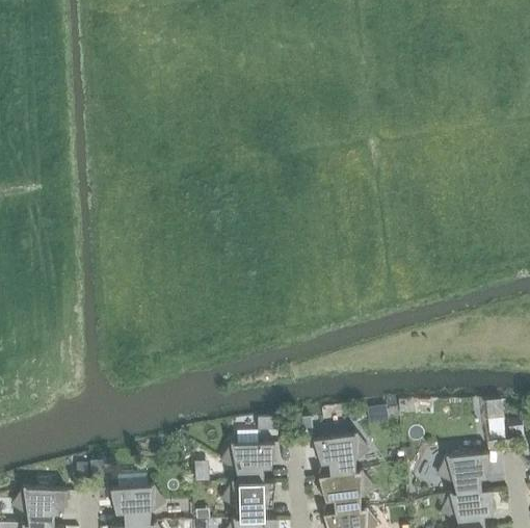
[(374,424),(392,422),(391,407),(373,410),(374,424)]
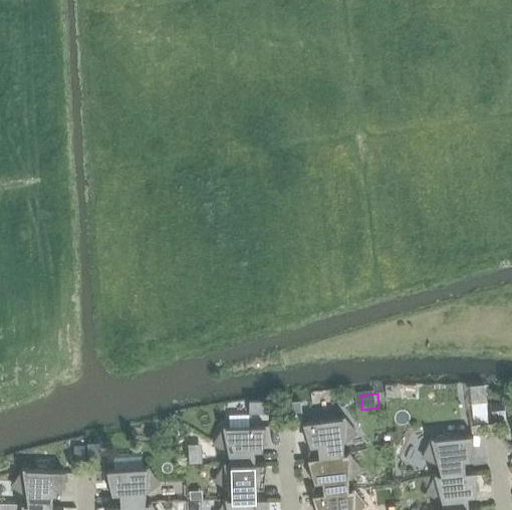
[(292,404),(293,419),(301,418),(300,404),(292,404)]
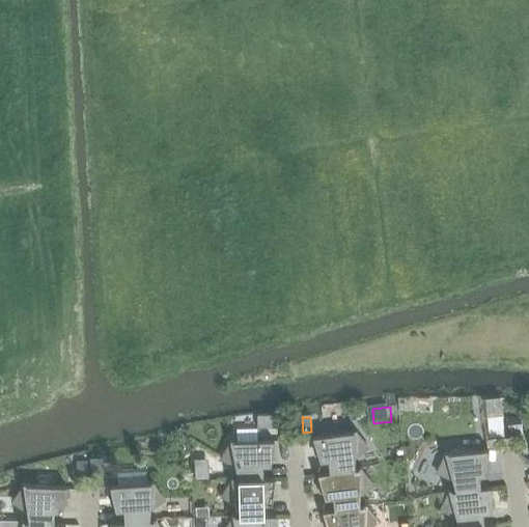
[(274,431),(274,419),(258,419),(258,431),(274,431)]
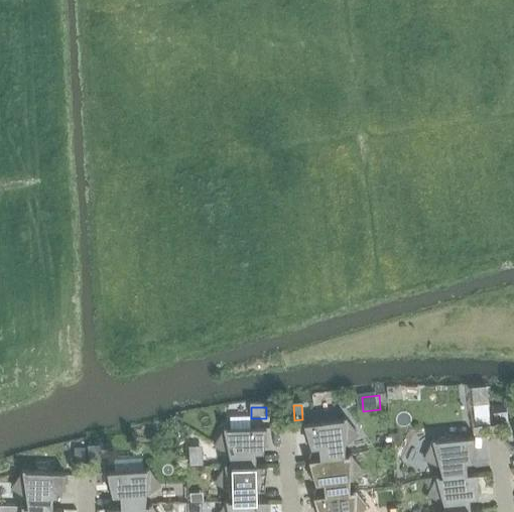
[(507,424),(505,407),(494,409),(496,426),(507,424)]
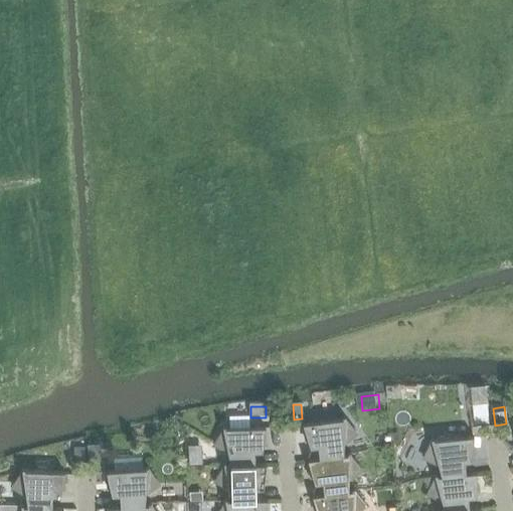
[(319,451),(320,462),(344,459),(345,448),(358,438),(346,421),(346,420),(344,420),(343,422),(304,428),(311,452),(319,451)]
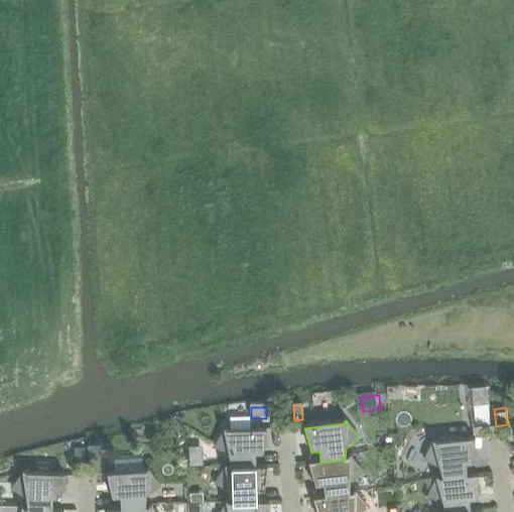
[(230,458),(232,469),(256,468),(256,457),(263,456),(267,431),(227,432),(226,430),(224,430),(225,432),(215,450),(230,458)]
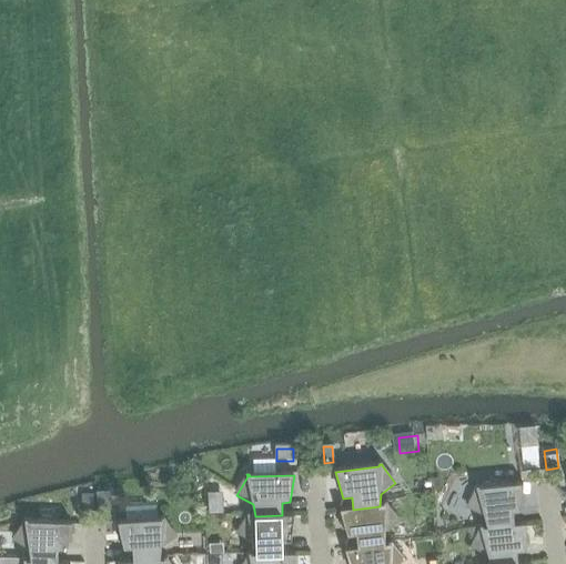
[(485,517),(488,530),(514,526),(513,514),(522,513),(524,485),(479,490),(478,487),(476,487),(477,490),(467,510),(485,517)]
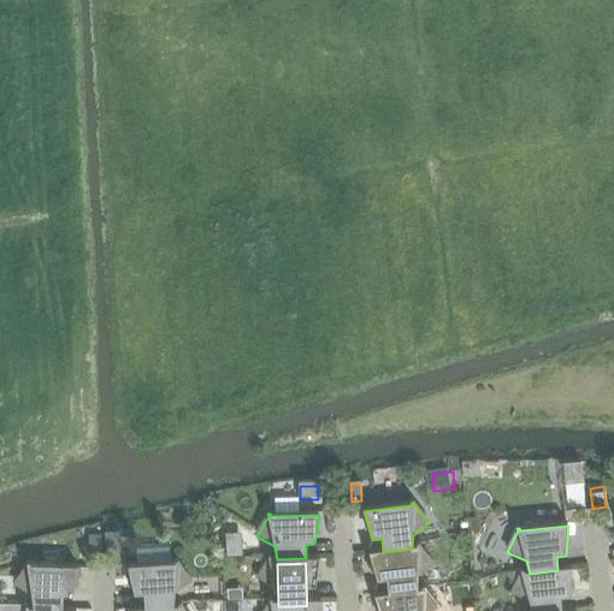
[(101,557),(101,539),(88,539),(88,557),(101,557)]
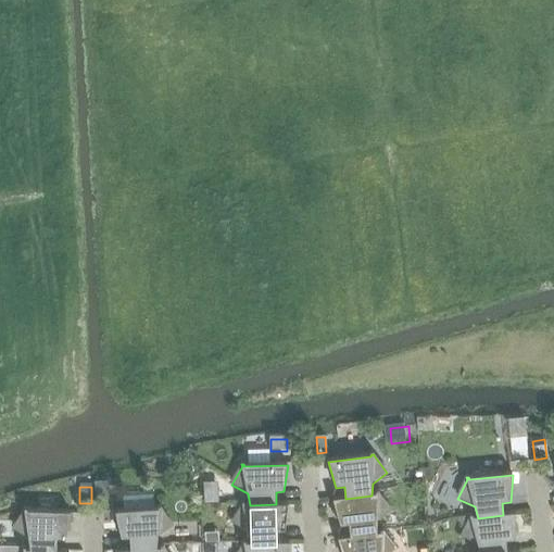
[(372,496),(345,499),(334,501),(341,526),(349,525),(351,538),(377,535),(377,523),(391,512),(378,494),(378,492),(376,492),(376,496),(372,496)]
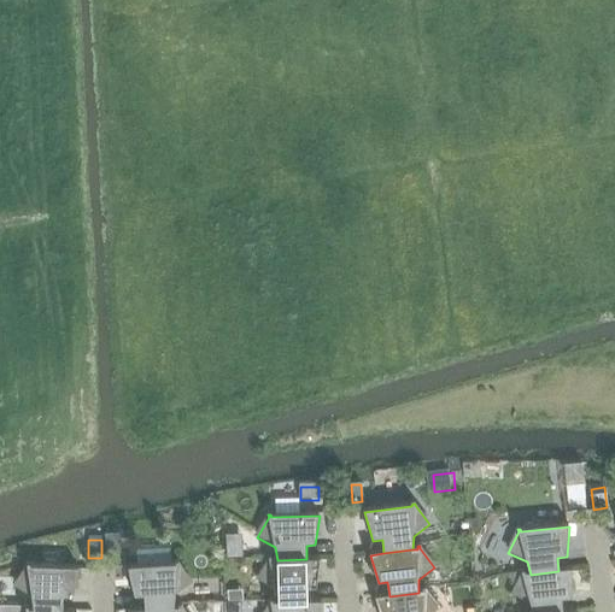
[(321,559),(306,559),(277,560),(273,560),(271,558),(269,558),(269,560),(258,581),(276,590),(279,604),(308,602),(308,589),(316,588),(321,559)]
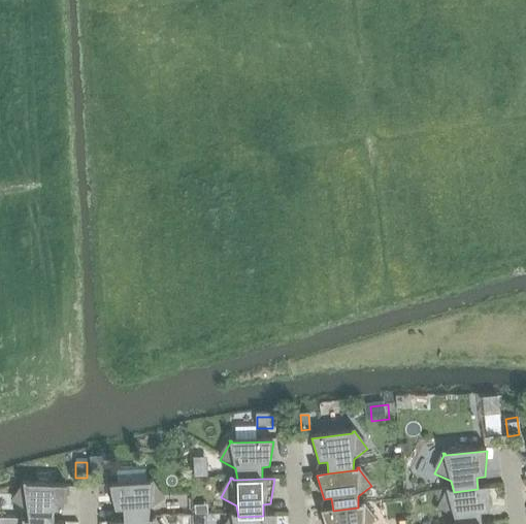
[(124,511),(125,523),(150,522),(151,510),(165,500),(153,484),(154,482),(151,482),(151,484),(109,487),(116,512),(124,511)]
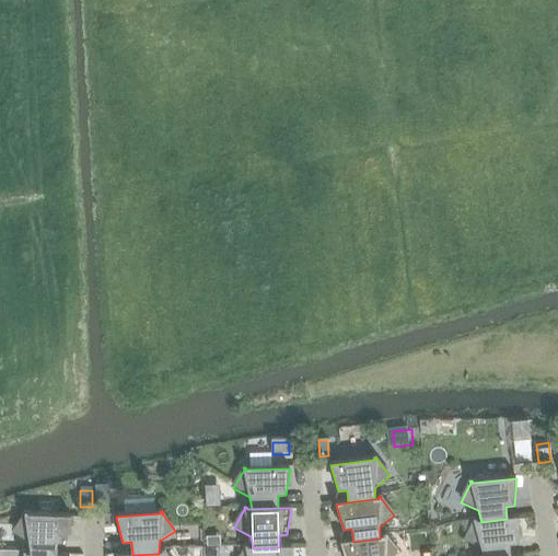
[(30,543),(31,555),(57,555),(58,544),(67,544),(71,518),(28,516),(27,513),(25,513),(25,516),(14,534),(30,543)]
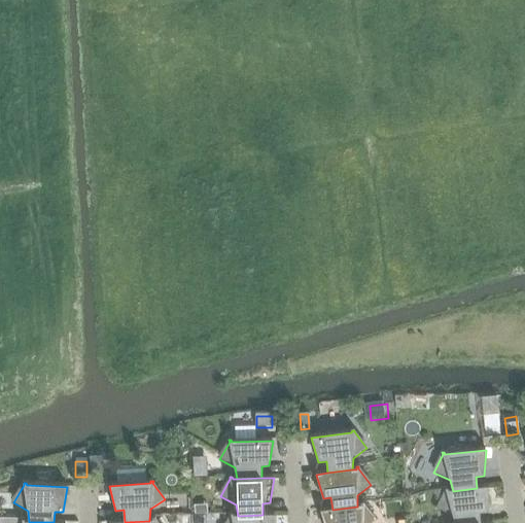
[(489,487),(477,488),(453,491),(448,491),(448,489),(446,489),(446,491),(438,510),(453,517),(454,522),(481,522),(480,513),(488,513),(489,487)]
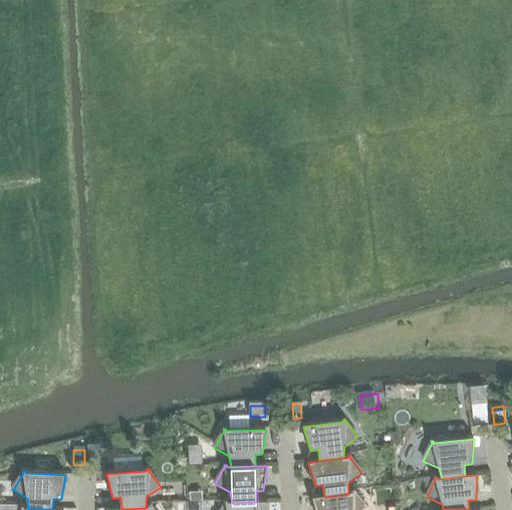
[(348,494),(324,497),(312,499),(315,509),(364,509),(366,508),(354,492),(354,491),(352,491),(352,493),(348,494)]
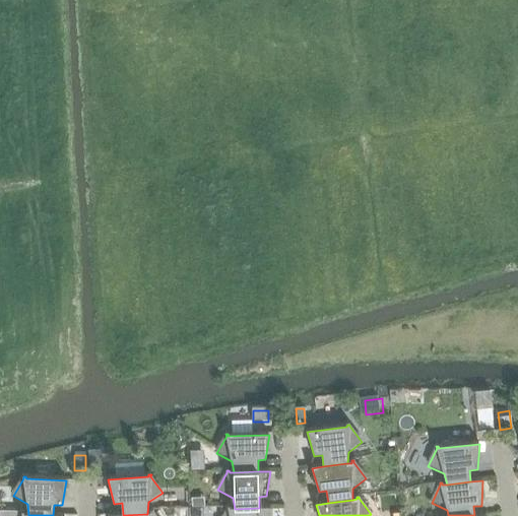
[(269,515),(270,508),(259,508),(235,509),(231,509),(230,507),(228,507),(228,509),(223,515),(269,515)]
